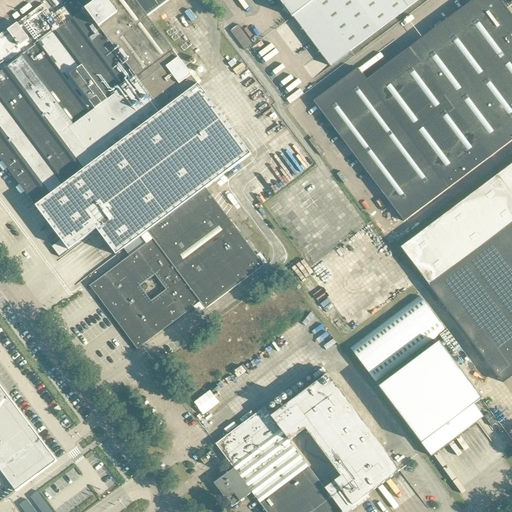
[(0,158),(25,192),(35,206),(36,205),(53,192),(96,161),(102,156),(198,84),(147,16),(169,0),(97,0),(84,10),(77,0),(47,0),(4,33),(4,32),(0,34),(0,52),(1,54),(0,54),(0,158)]
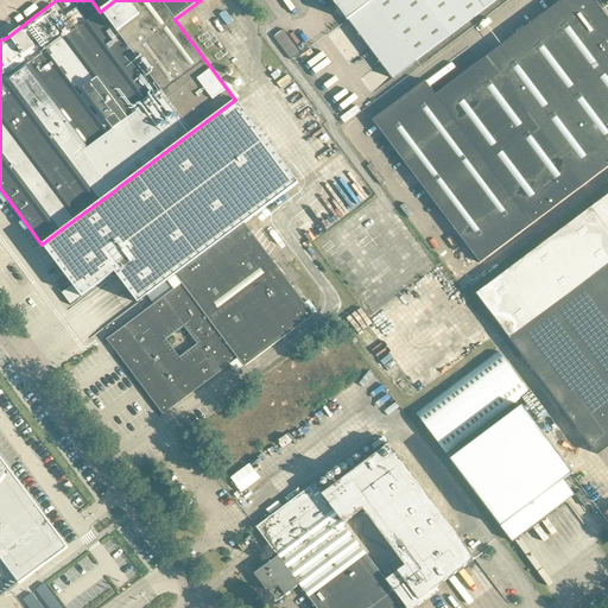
[(495,0),(331,0),(391,78),(495,0)]
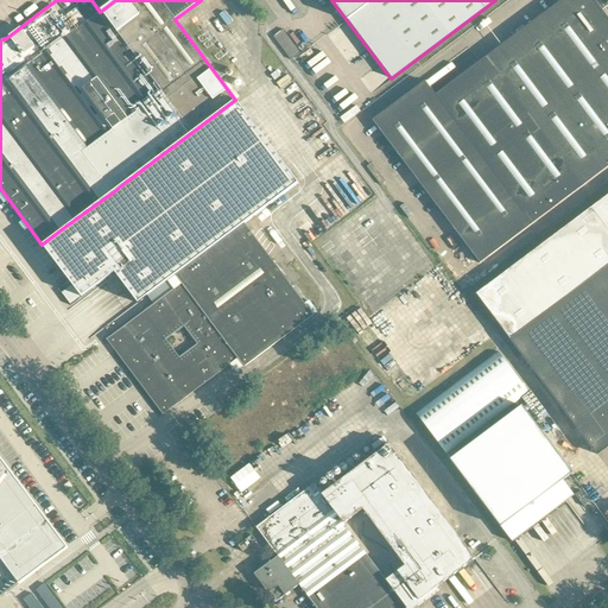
[(480,264),(583,185),(607,166),(607,20),(607,19),(607,18),(607,17),(603,10),(601,12),(591,0),(561,0),(435,95),(424,81),(372,120),(480,264)]
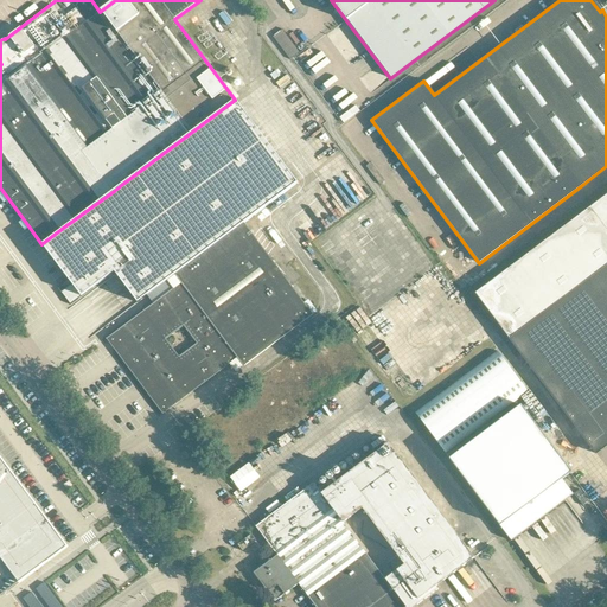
[(282,29),(273,36),(291,59),(300,52),(282,29)]
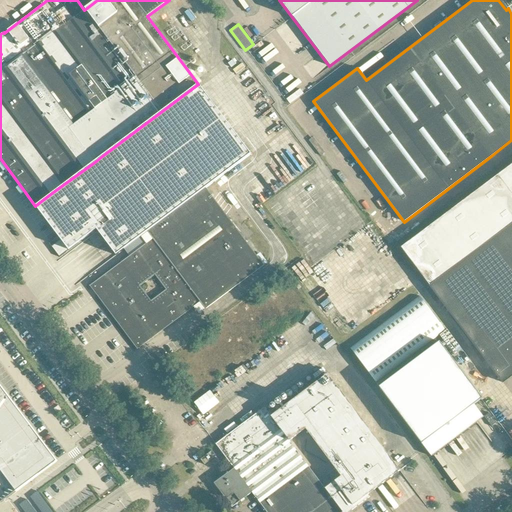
[(36,205),(35,206),(60,239),(51,246),(59,257),(96,229),(116,255),(124,249),(206,188),(250,154),(198,84),(102,156),(96,161),(53,192),(36,205)]
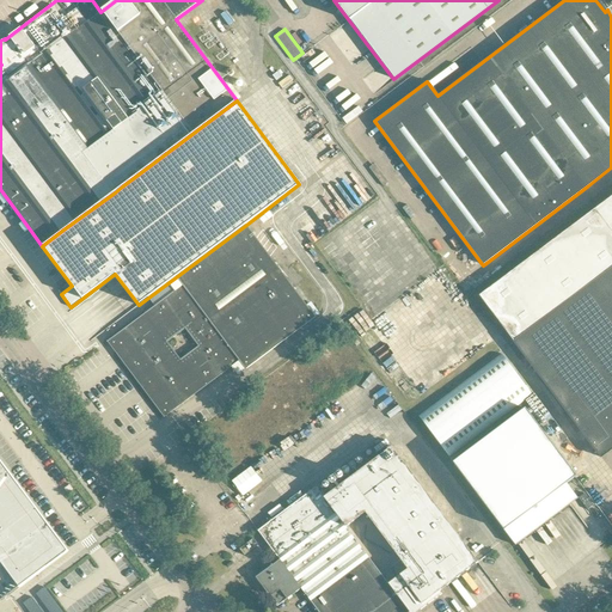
[(359,106),(342,118),(347,124),(362,112),(359,106)]
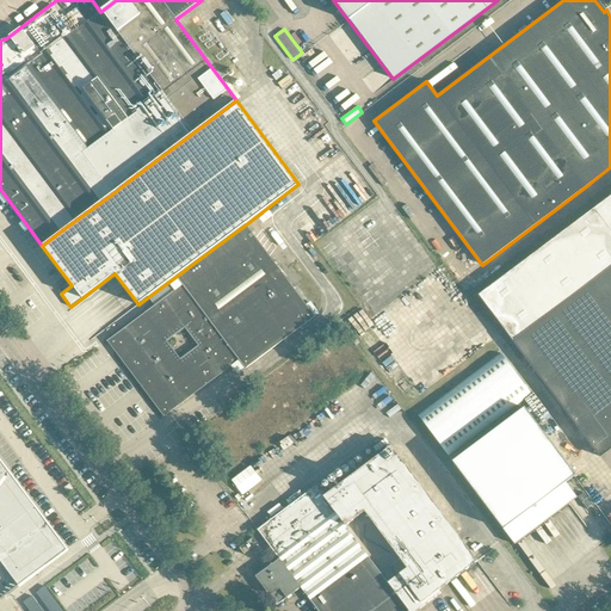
[(610,196),(481,294),(514,339),(513,340),(599,456),(610,448),(610,196)]
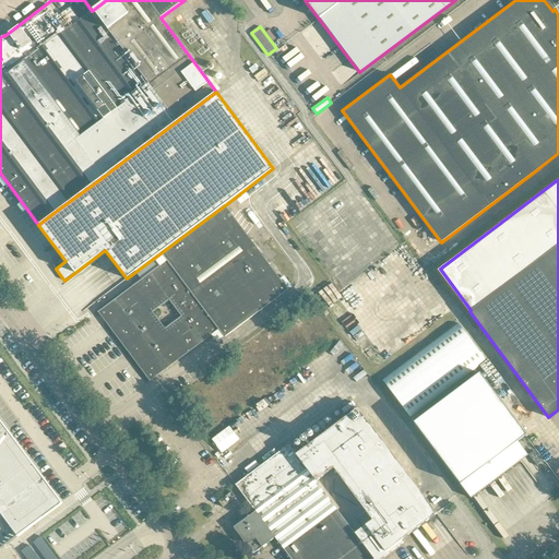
[(224,337),(288,289),(225,205),(135,272),(141,280),(98,312),(150,381),(154,378),(211,335),(218,330),(224,337)]
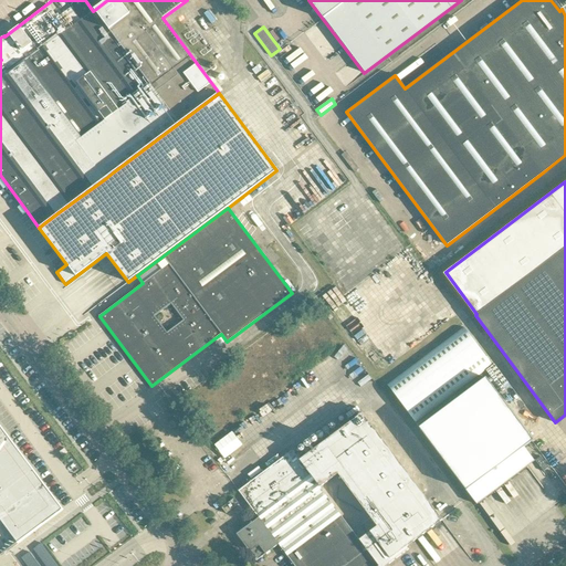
[(387,386),(416,422),(492,364),(463,326),(387,386)]
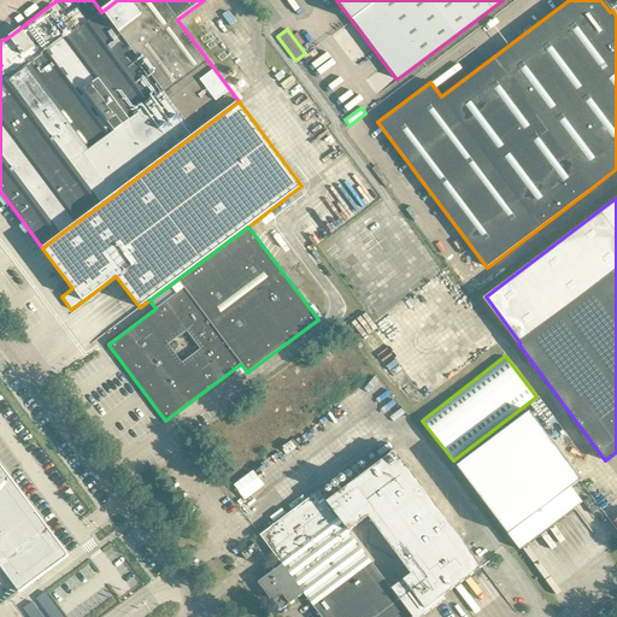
[(519,550),(582,504),(582,503),(571,487),(581,480),(529,412),(457,466),(507,535),(519,550)]
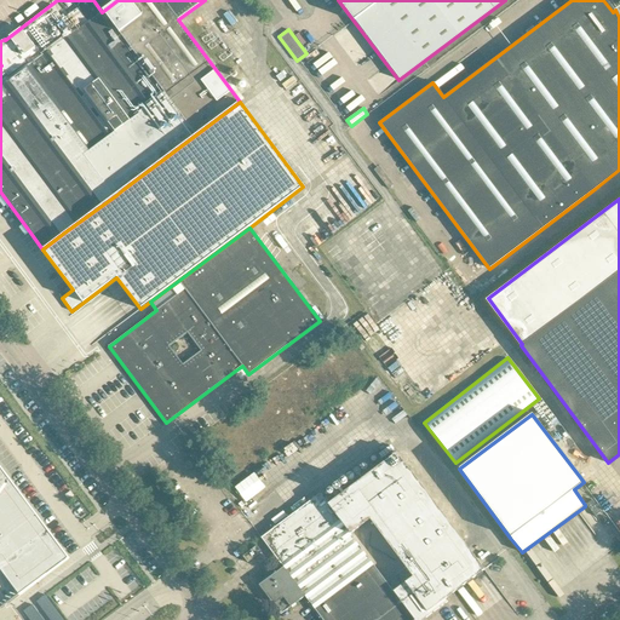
[(328,504),(320,493),(262,538),(283,567),(259,585),(264,591),(281,614),(305,596),(308,600),(322,619),(423,619),(447,602),(446,598),(484,569),(397,453),(328,504)]
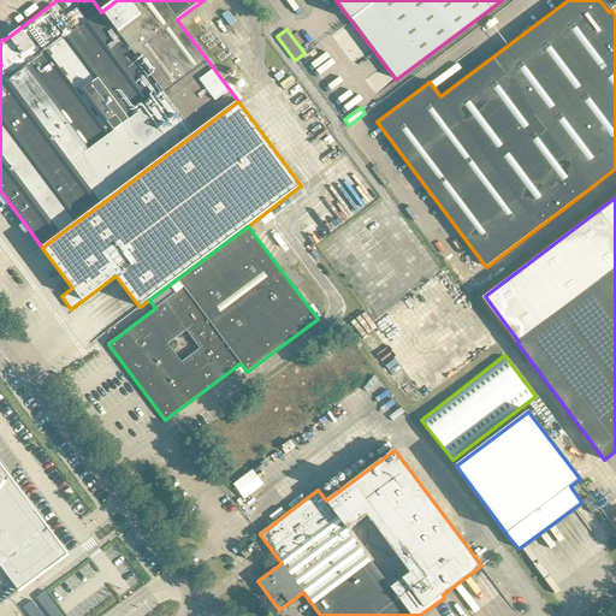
[(0,605),(19,591),(19,592),(69,555),(0,462),(0,605)]
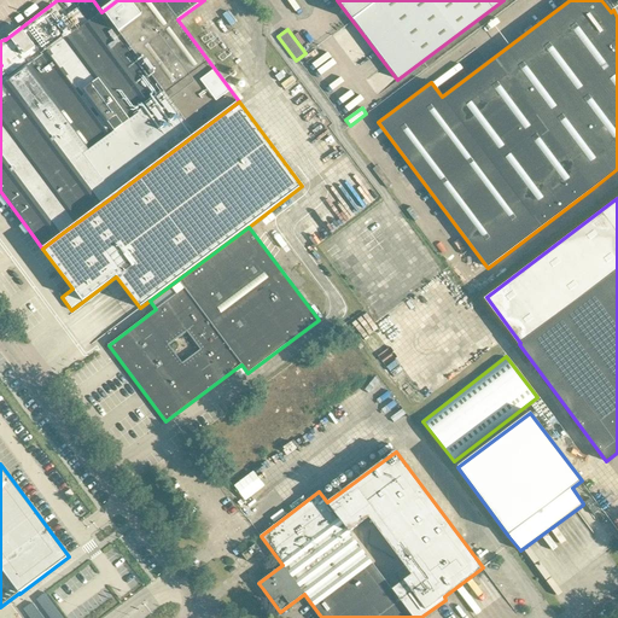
[(254,470),(233,487),(245,501),(266,485),(254,470)]
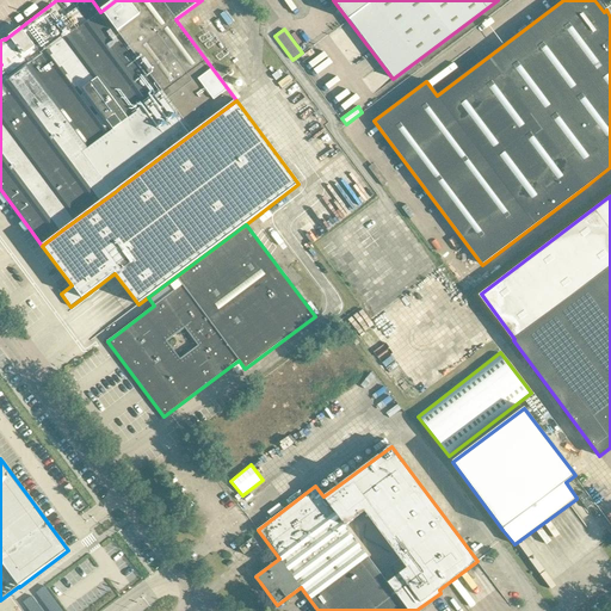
[(584,493),(578,498),(586,508),(592,505),(584,493)]
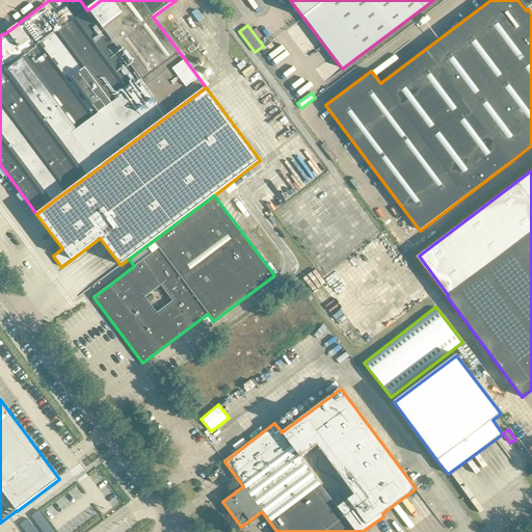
[(208,477),(209,478),(212,483),(224,474),(220,469),(220,468),(208,477)]
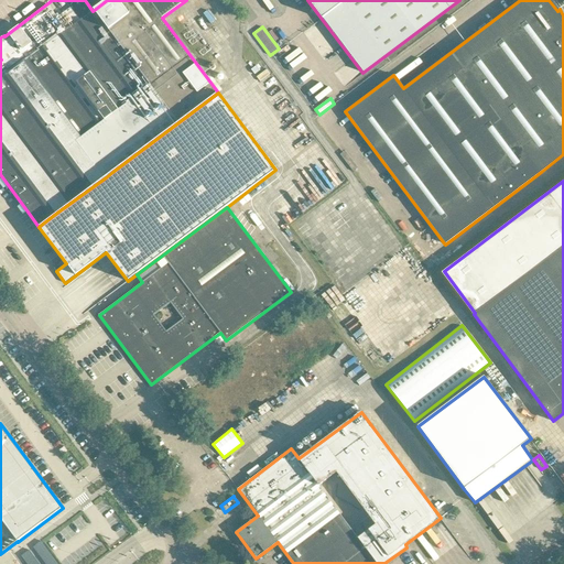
[(58,563),(41,541),(21,555),(28,563),(58,563)]
